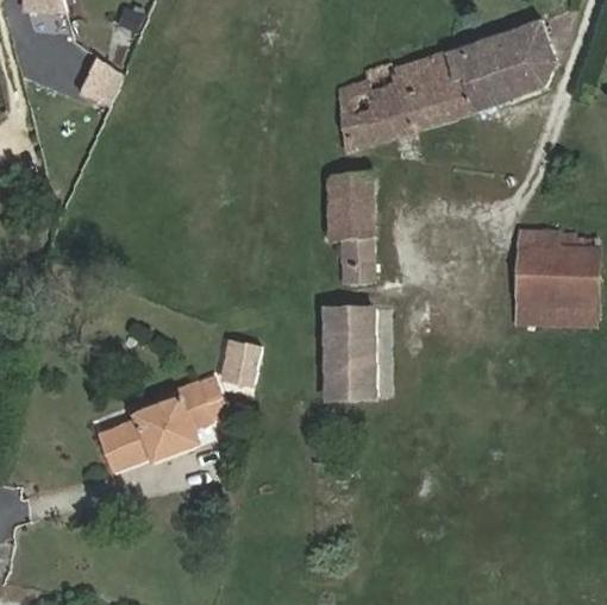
[(20,0),(22,8),(66,12),(63,0),(20,0)]
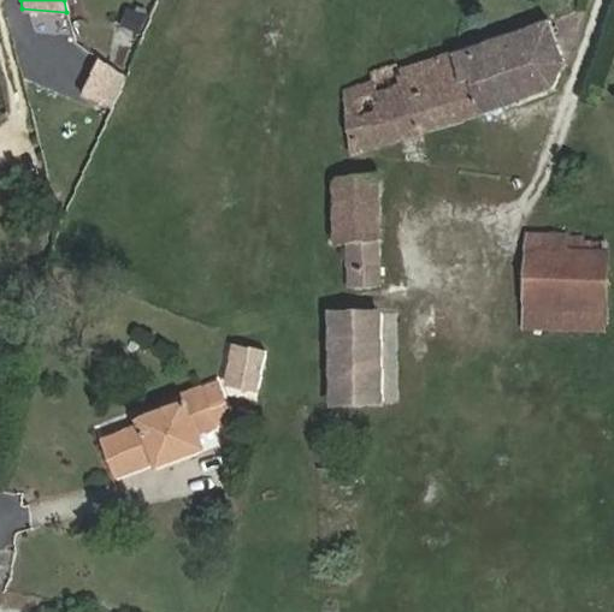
[(120,5),(116,23),(137,29),(142,11),(120,5)]
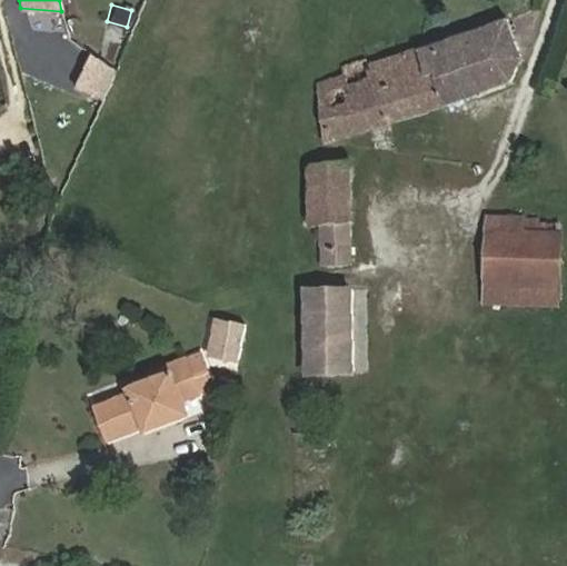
[(425,73),(433,70),(443,101),(443,102),(508,79),(520,56),(505,17),(417,48),(425,73)]
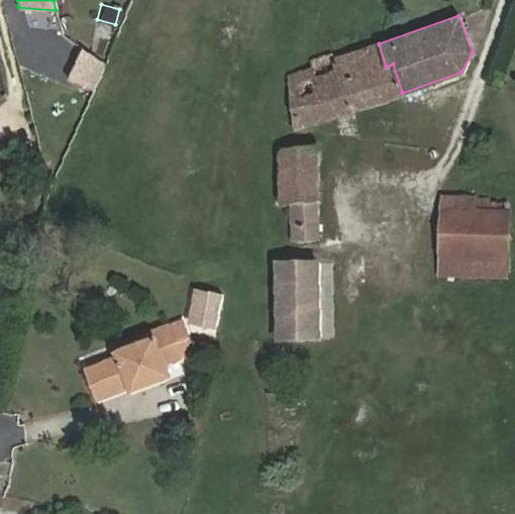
[(331,50),(309,59),(311,65),(289,73),(295,125),(402,92),(393,64),(386,67),(379,43),(333,58),(331,50)]
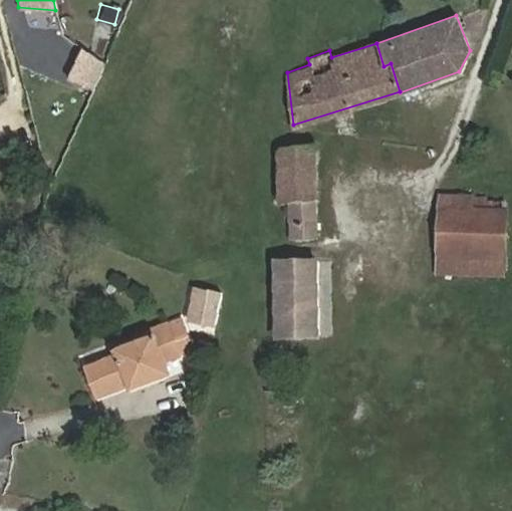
[(62,79),(88,90),(102,58),(75,47),(62,79)]
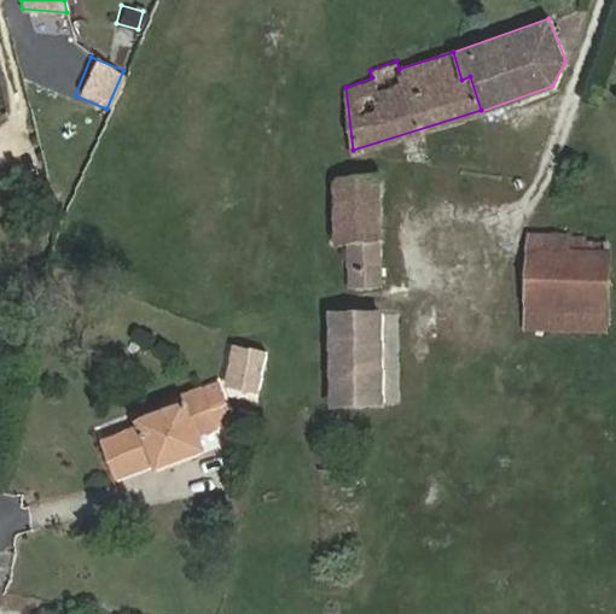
[(346,240),(347,269),(350,269),(352,282),(379,281),(377,238),(379,237),(378,174),(335,176),(336,240),(346,240)]
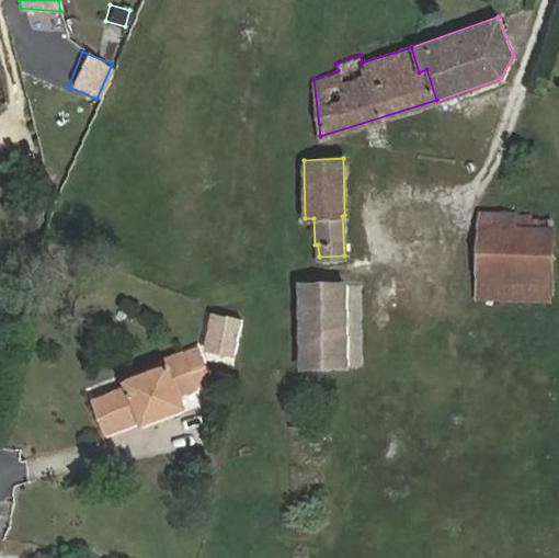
[(528,215),(513,215),(513,213),(480,212),(477,296),(548,299),(551,227),(527,226),(528,215)]
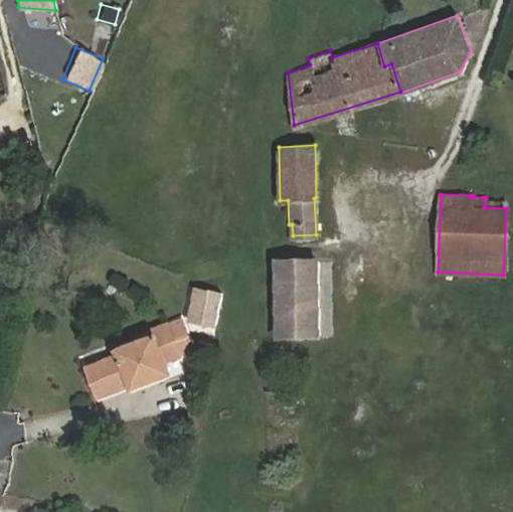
[(316,262),(272,262),(272,333),(319,332),(316,262)]
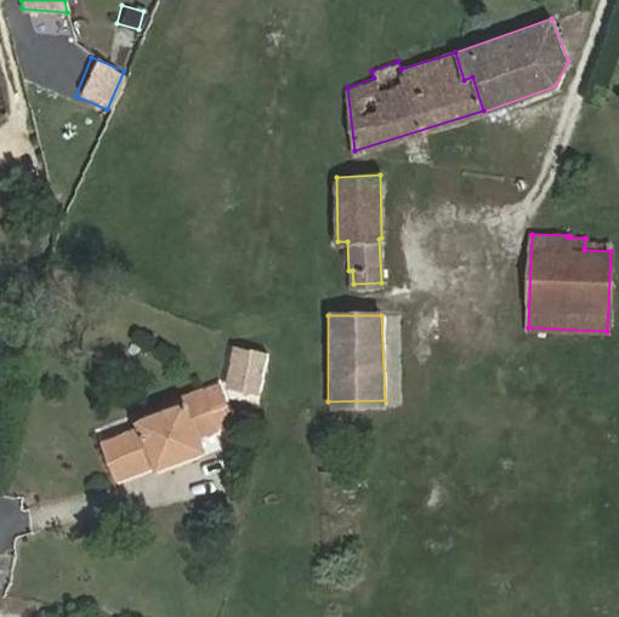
[(261,350),(227,342),(217,382),(220,388),(253,394),(261,350)]
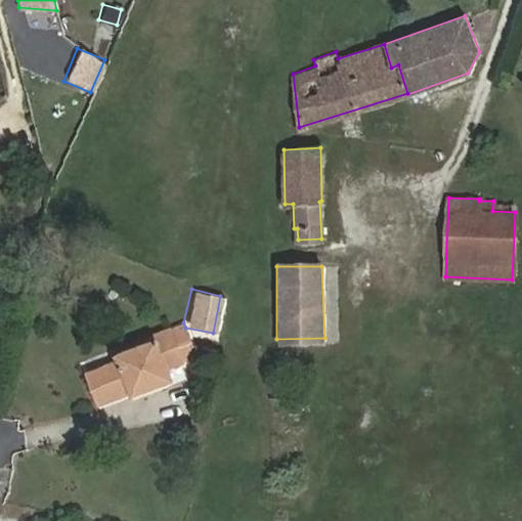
[(169,329),(180,358),(196,352),(185,328),(183,322),(169,329)]
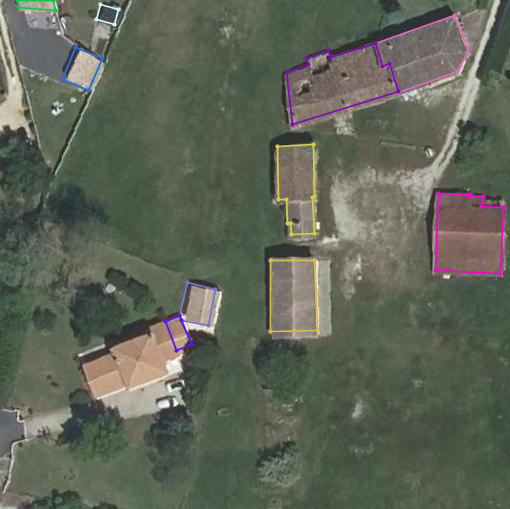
[(152,331),(114,346),(116,351),(85,363),(97,392),(143,374),(144,378),(167,369),(162,357),(177,350),(176,350),(165,321),(165,320),(150,326),(152,331)]
